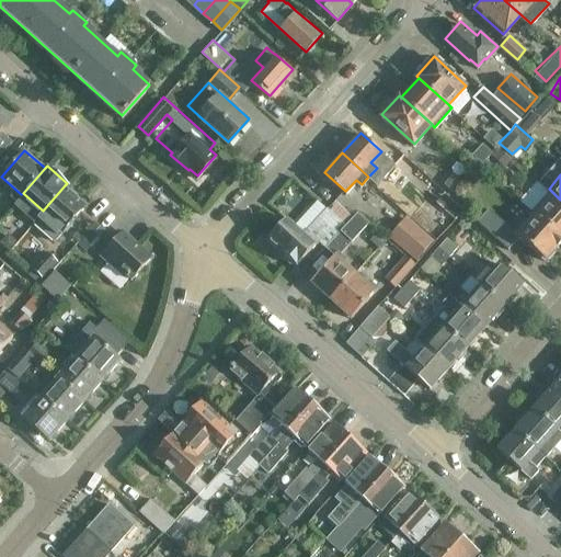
[(65,185),(43,211),(41,212),(61,230),(86,204),(65,185)]
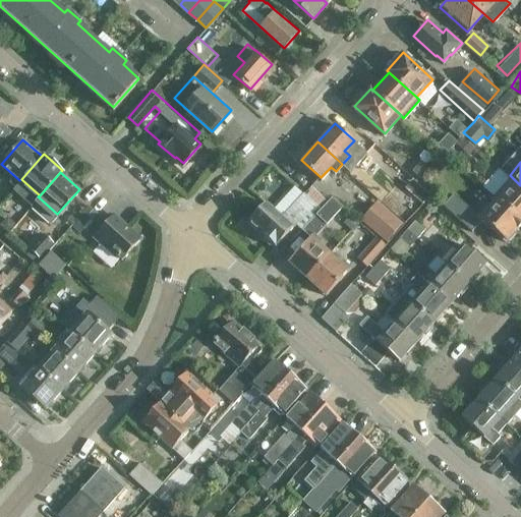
[(417,196),(424,203),(432,192),(413,175),(404,185),(406,186),(400,193),(410,204),(417,196)]
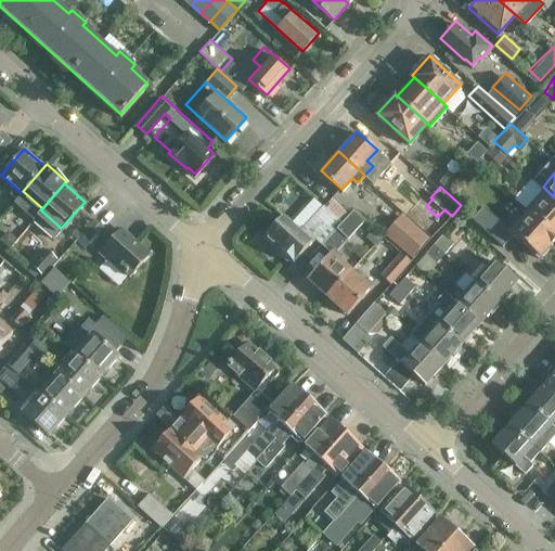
[(554,197),(543,187),(526,206),(554,232),(554,197)]
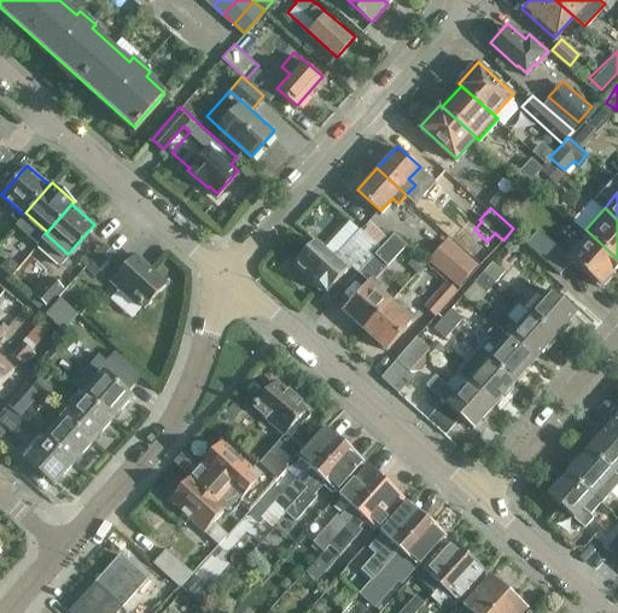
[(357,270),(359,269),(391,233),(372,215),(336,256),(315,238),(295,261),(327,290),(350,263),(357,270)]
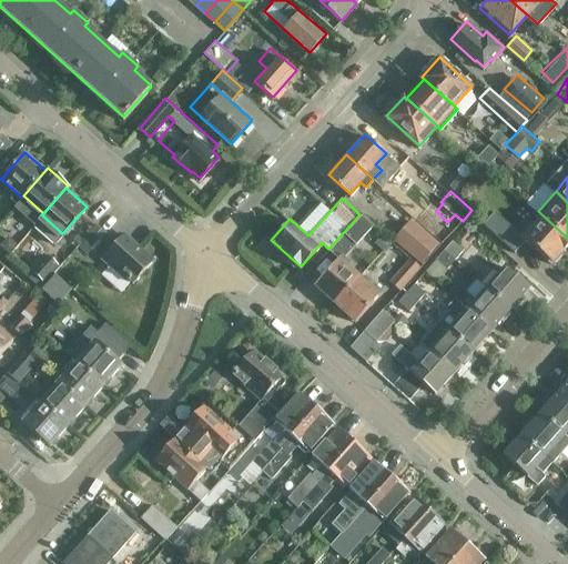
[(567,238),(538,211),(520,231),(496,209),(484,222),(515,250),(525,238),(550,260),(563,247),(564,248),(567,242),(567,238)]
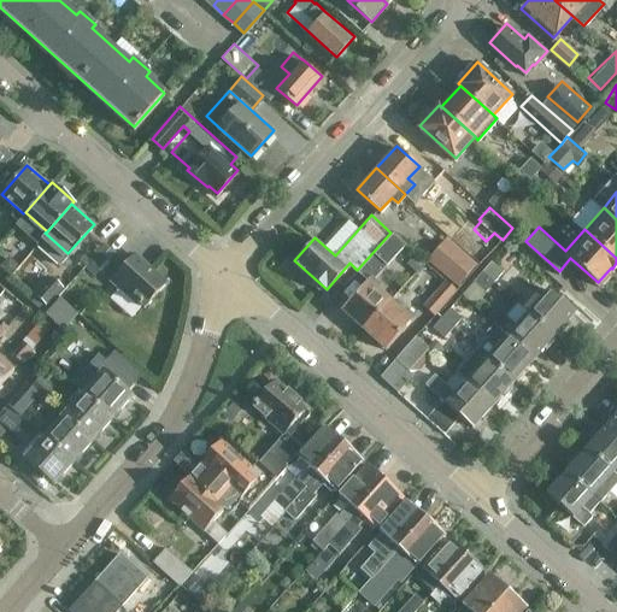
[(344,307),(365,327),(391,298),(378,287),(381,283),(375,277),(406,242),(393,231),(391,234),(391,233),(358,269),(370,277),(344,307)]
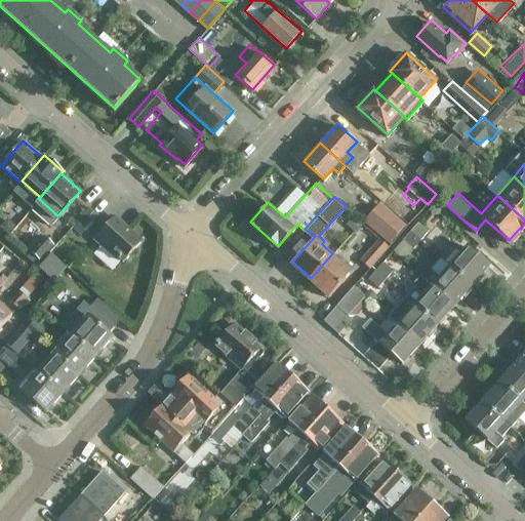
[(379,201),(363,219),(389,243),(405,225),(379,201)]
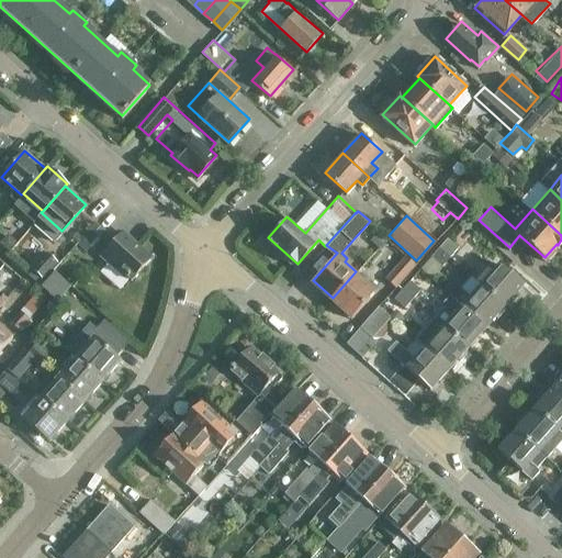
[(97,220),(82,235),(91,243),(105,227),(97,220)]
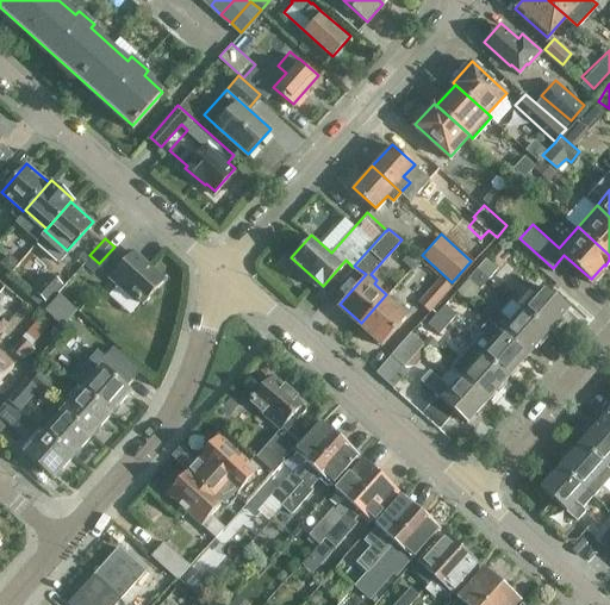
[(129,247),(118,259),(123,262),(112,274),(143,303),(166,278),(135,249),(134,250),(129,247)]
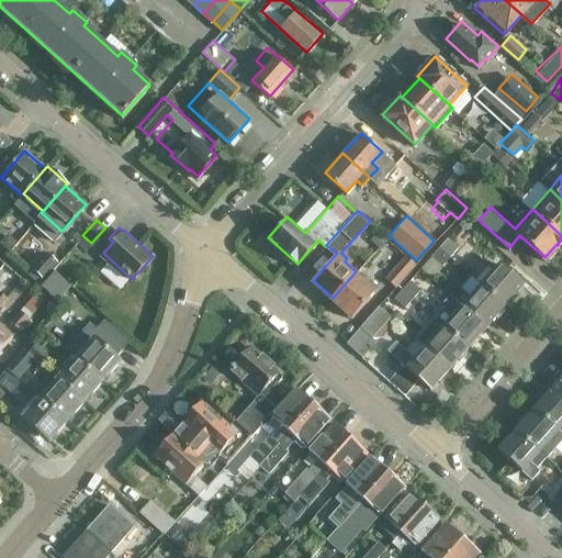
[(20,238),(11,231),(2,241),(11,248),(20,238)]
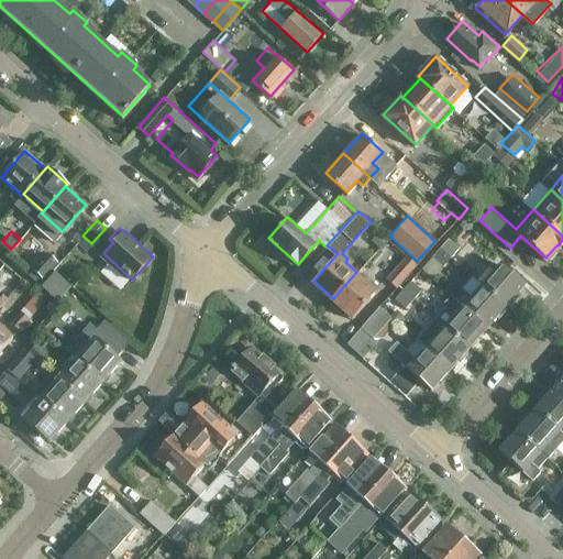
[(441,247),(451,255),(460,247),(449,237),(441,247)]
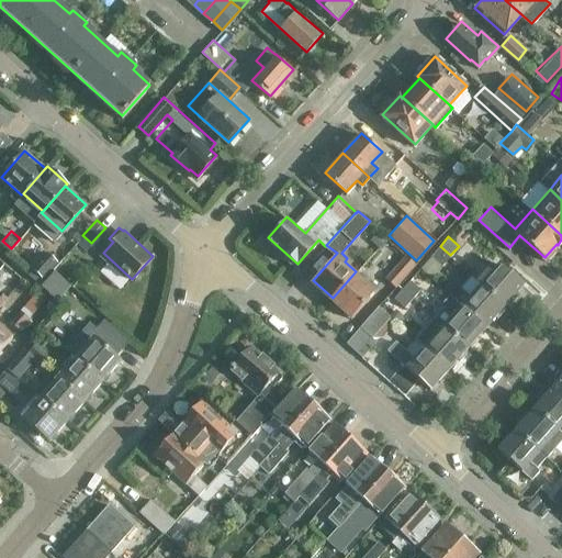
[(440,246),(431,254),(442,264),(450,255),(440,246)]
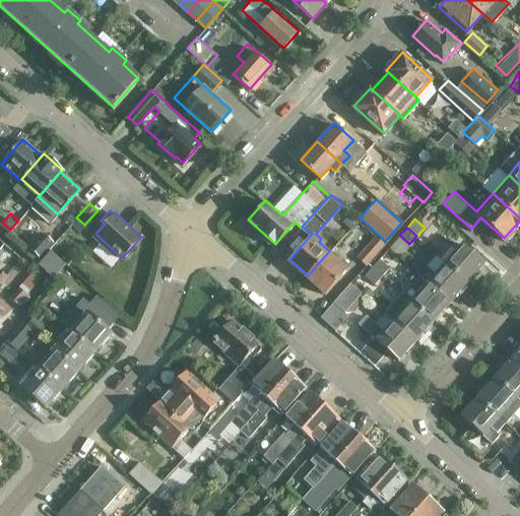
[(55,241),(45,232),(30,248),(41,256),(55,241)]
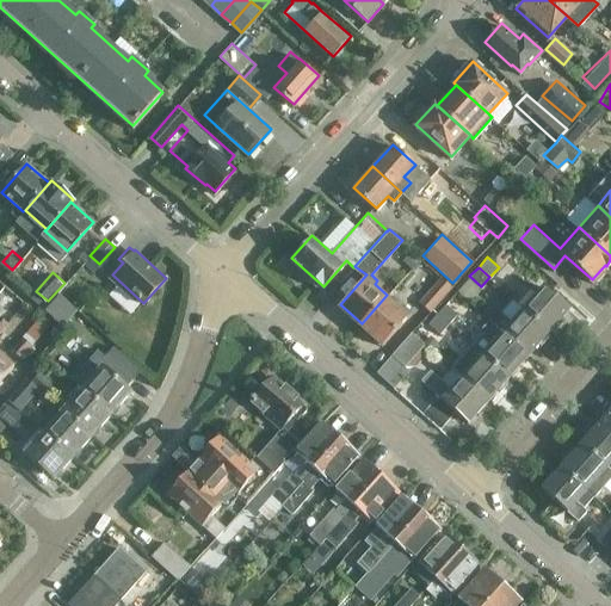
[(419,300),(430,310),(452,285),(440,276),(419,300)]
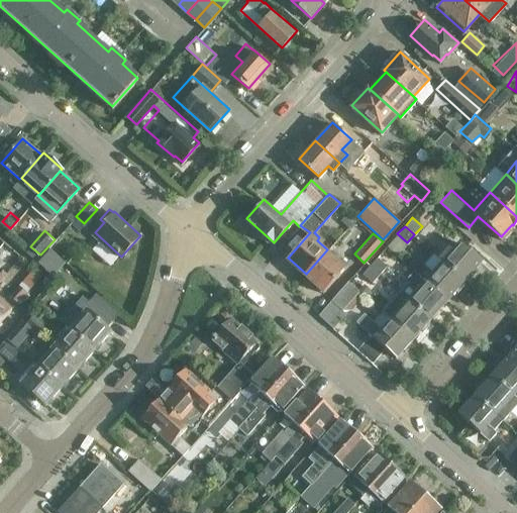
[(460,240),(443,260),(464,279),(482,260),(460,240)]
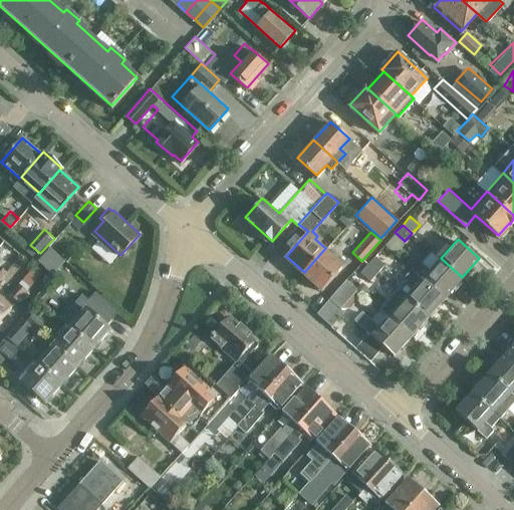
[(52,244),(40,257),(55,270),(67,257),(52,244)]
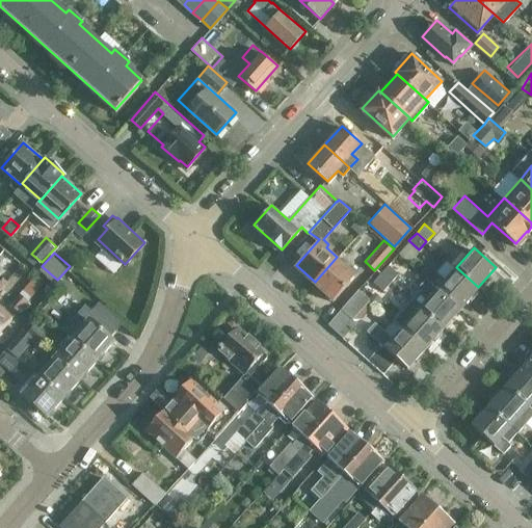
[(337,257),(315,282),(333,299),(358,270),(350,263),(347,266),(337,257)]
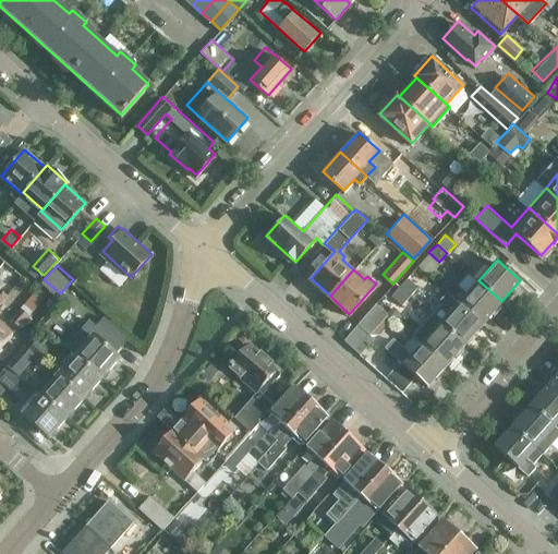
[(407,276),(399,285),(410,293),(417,285),(407,276)]
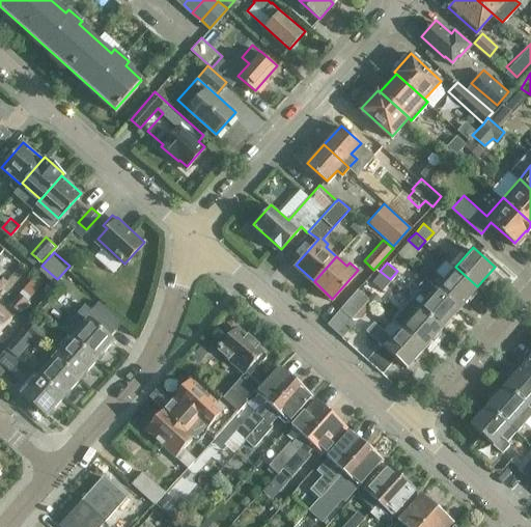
[(455,267),(446,277),(438,271),(429,279),(459,306),(477,286),(455,267)]
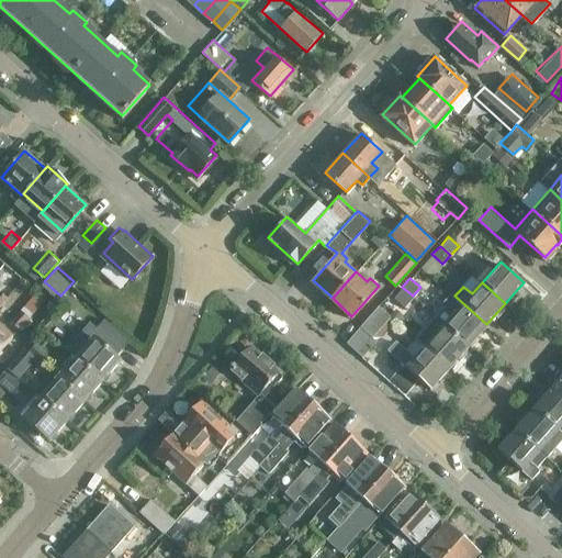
[(402,287),(393,297),(404,305),(413,296),(402,287)]
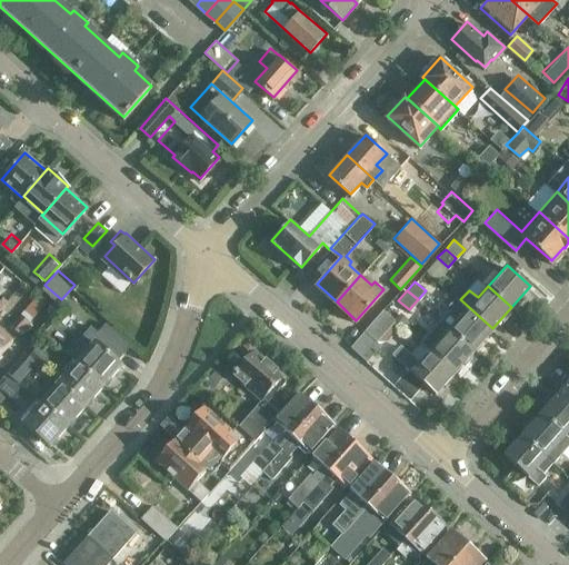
[(20,331),(47,301),(38,294),(11,323),(20,331)]
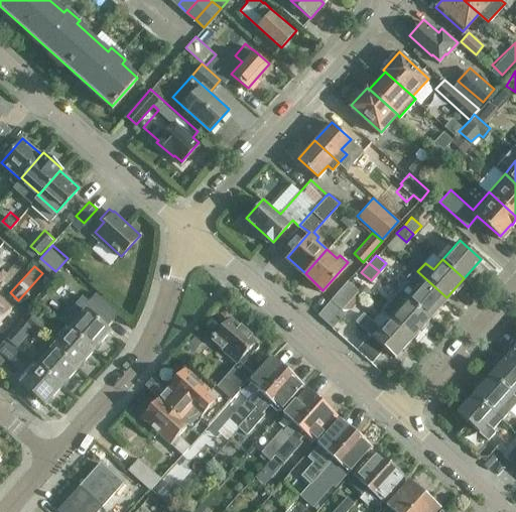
[(446,297),(417,271),(417,272),(414,269),(405,278),(416,288),(408,297),(430,316),(446,297)]
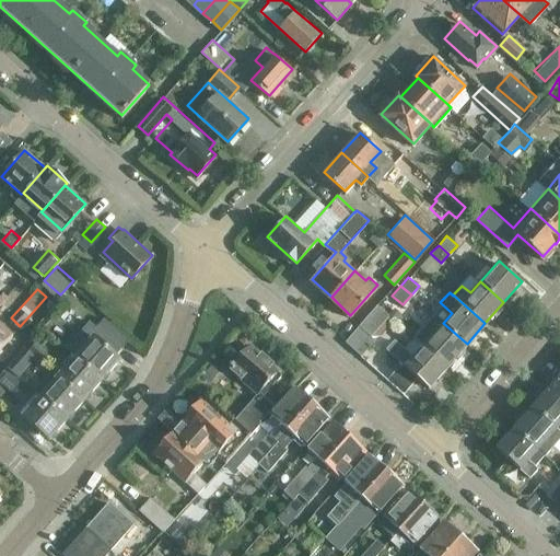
[(378,303),(360,324),(372,334),(391,313),(378,303)]
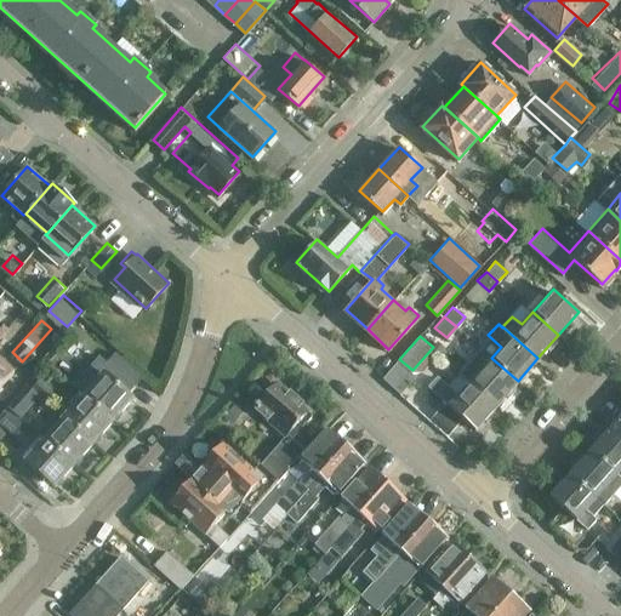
[(0,386),(13,371),(0,358),(0,386)]
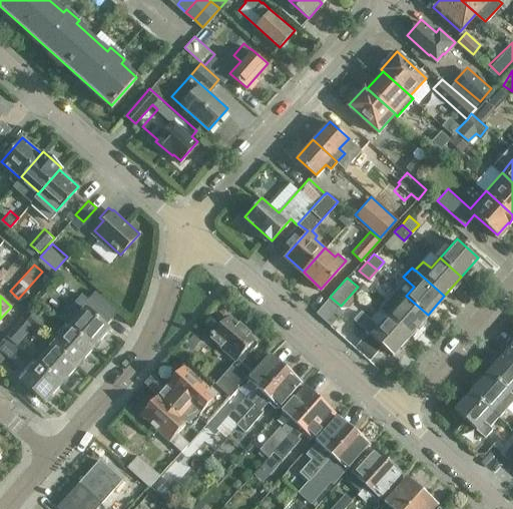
[(411,334),(428,315),(406,296),(397,307),(387,298),(379,307),(411,334)]
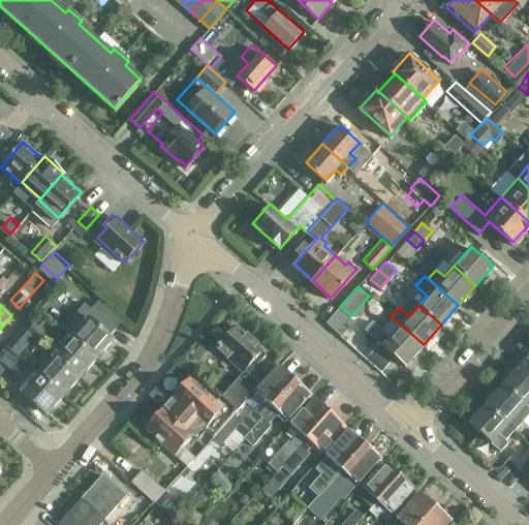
[(54,306),(47,314),(59,325),(66,317),(54,306)]
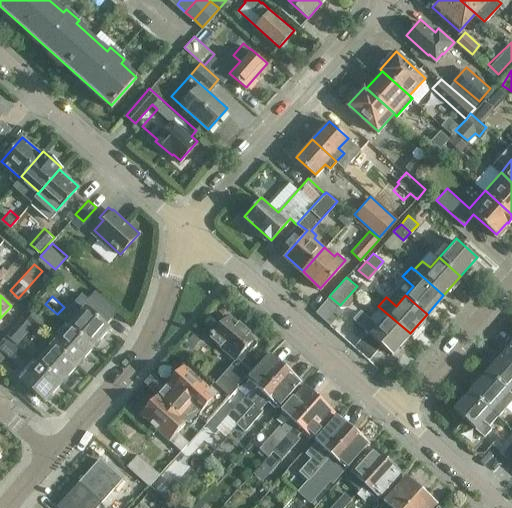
[(85,306),(69,324),(92,346),(109,327),(85,306)]
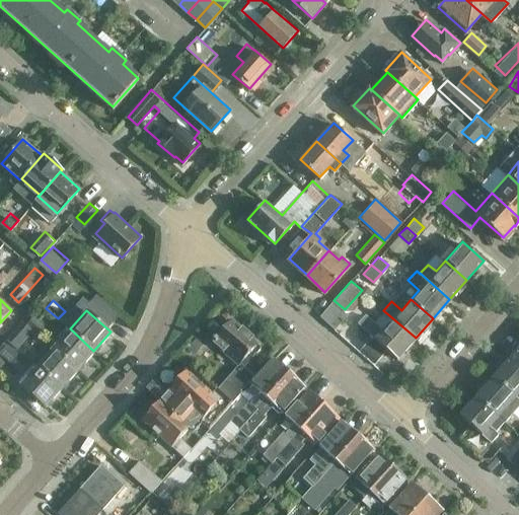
[(398,358),(416,338),(383,310),(374,320),(366,313),(358,322),(398,358)]
